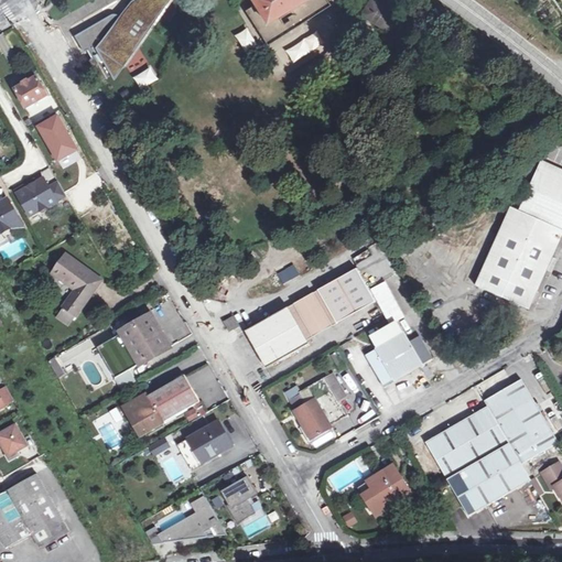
[(99,77),(122,64),(120,63),(136,40),(125,33),(139,12),(150,20),(163,0),(130,0),(120,15),(117,13),(115,12),(114,12),(110,12),(107,13),(74,33),(83,49),(86,46),(92,55),(87,57),(99,77)]
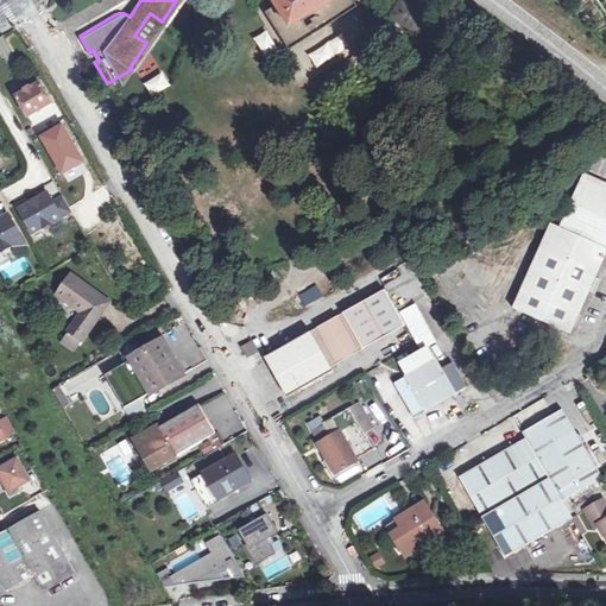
[(263,8),(288,45),(322,23),(311,6),(319,0),(321,0),(330,17),(354,2),(352,0),(272,0),(273,1),(263,8)]
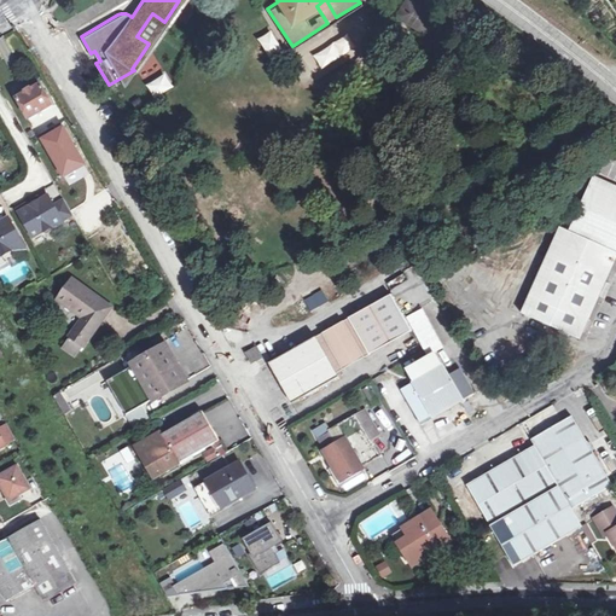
[(404,0),(396,13),(422,29),(431,12),(411,0),(404,0)]
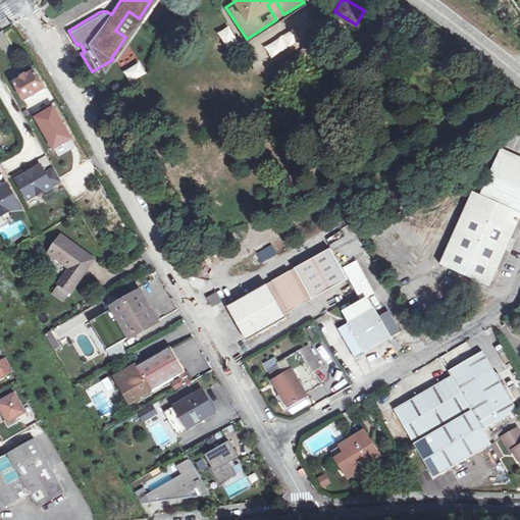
[(226,23),(215,31),(224,47),(237,40),(226,23)]
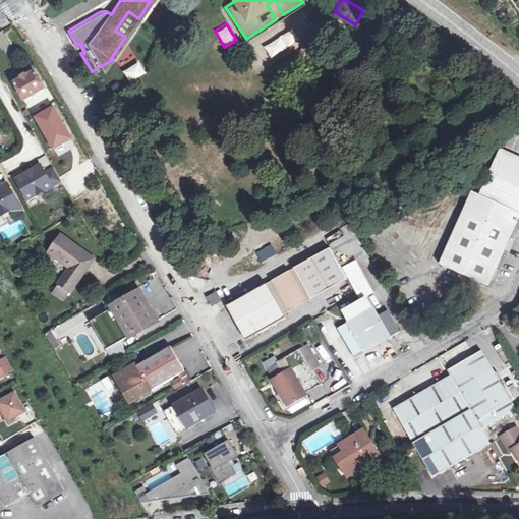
[(292,27),(262,43),(268,54),(297,40),(292,27)]
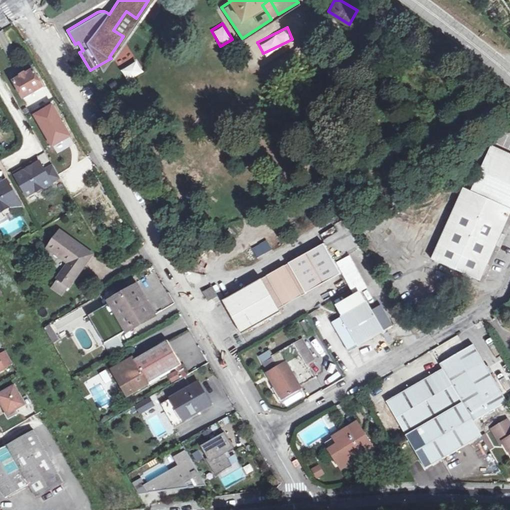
[(125,79),(142,70),(135,58),(118,67),(125,79)]
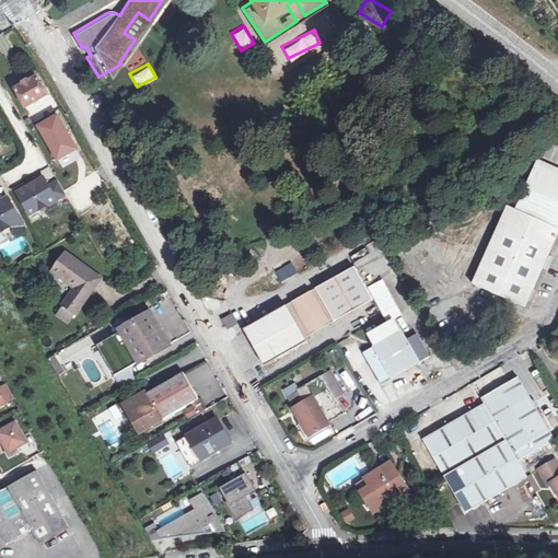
[(46,94),(35,76),(13,88),(25,106),(46,94)]
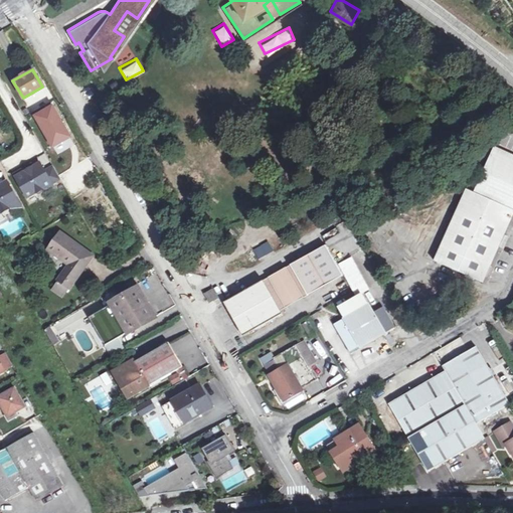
[(50,135),(63,126),(50,105),(36,114),(50,135)]
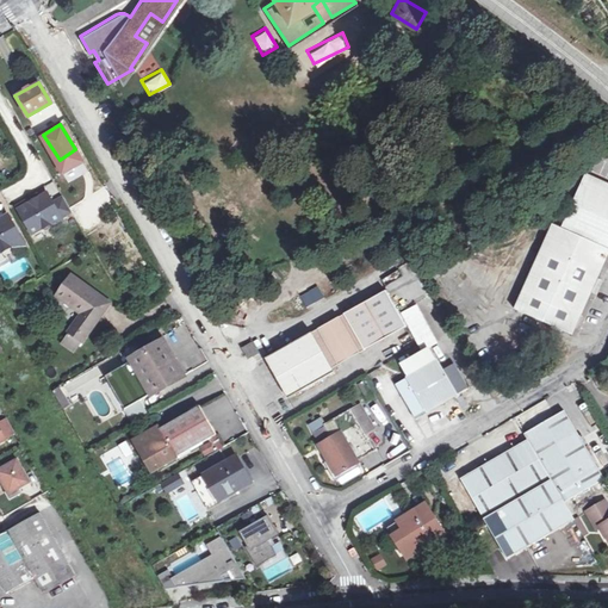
[(559,227),(550,222),(514,305),(571,332),(607,248),(607,186),(583,175),(559,227)]
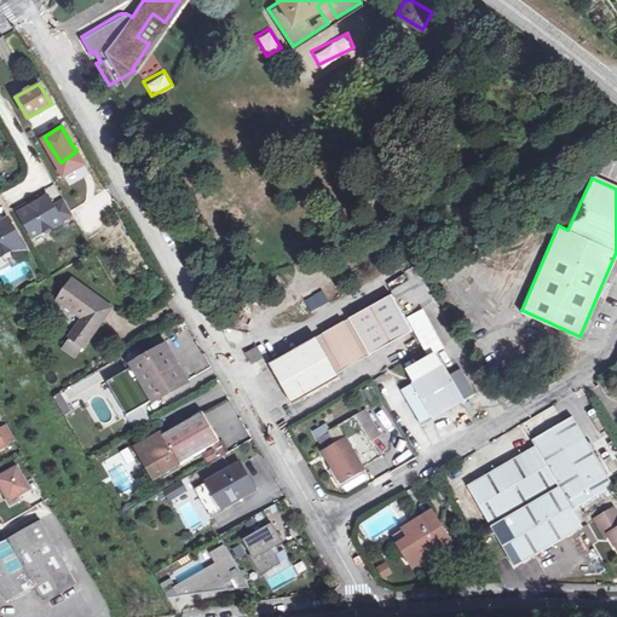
[(62,221),(73,215),(63,200),(55,205),(51,203),(47,196),(39,201),(40,203),(36,206),(35,202),(28,207),(26,203),(16,209),(33,238),(51,228),(64,226),(62,221)]
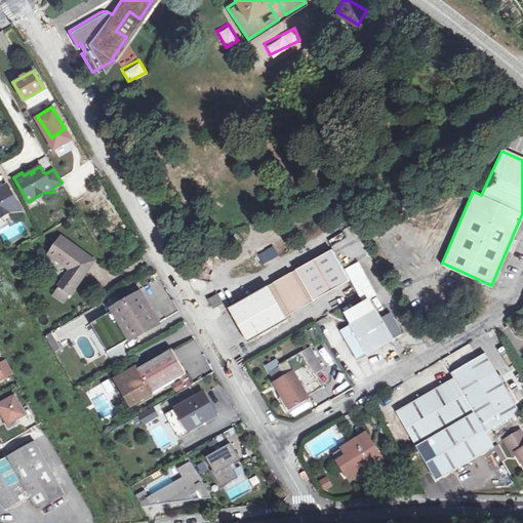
[(0,214),(9,210),(19,208),(5,184),(0,186),(0,214)]
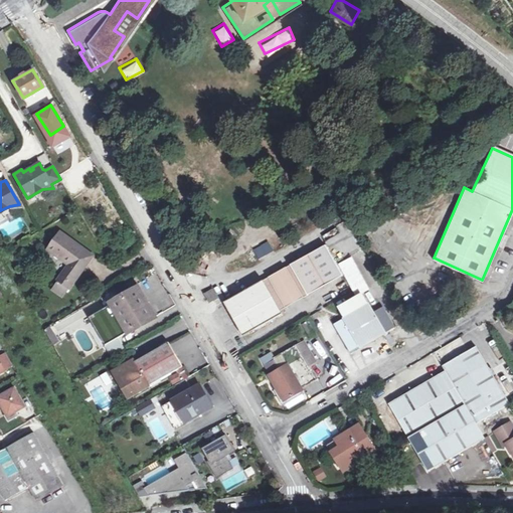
[(55,281),(67,288),(92,253),(58,230),(46,247),(67,263),(55,281)]
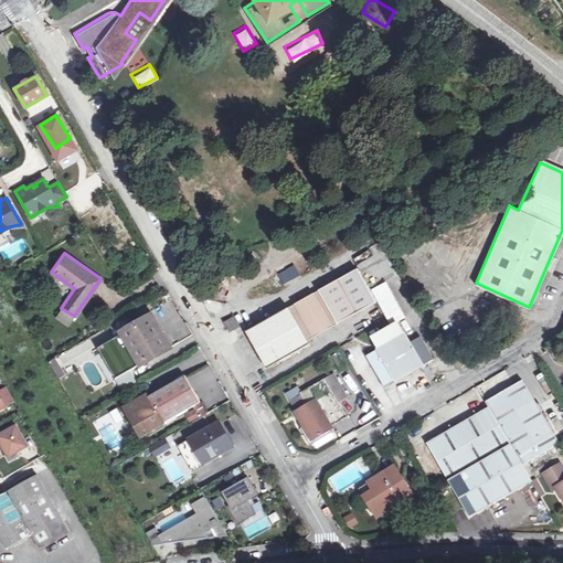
[(276,273),(283,284),(298,273),(293,263),(276,273)]
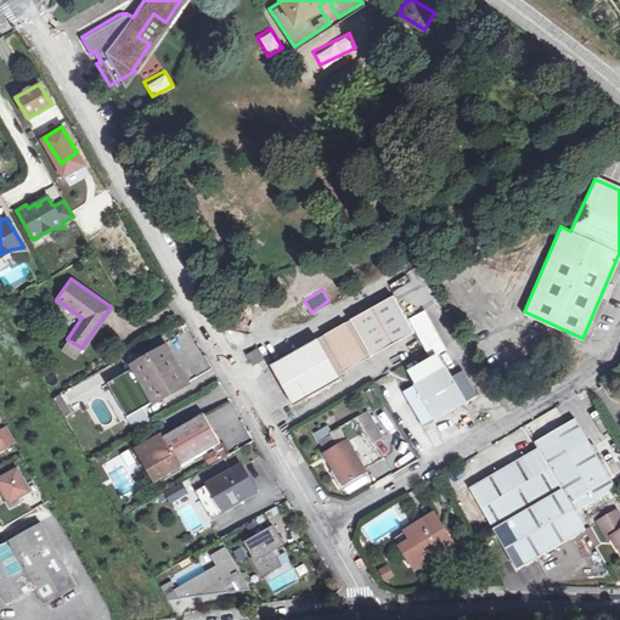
[(392,294),(350,319),(370,355),(412,331),(392,294)]
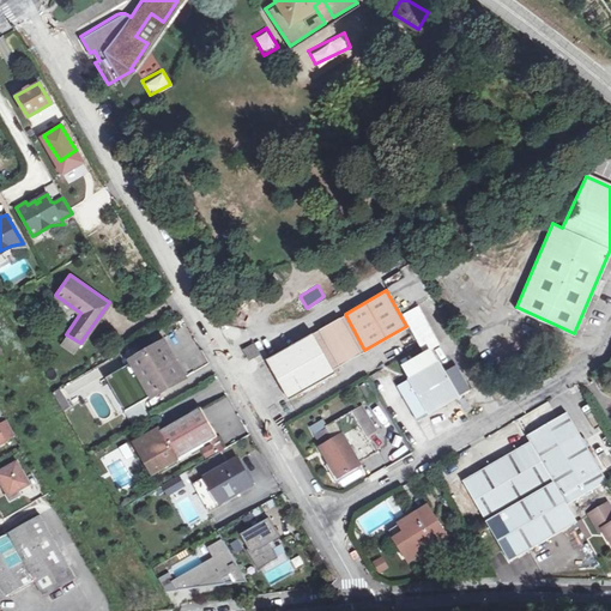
[(345,314),(312,332),(332,368),(364,350),(345,314)]
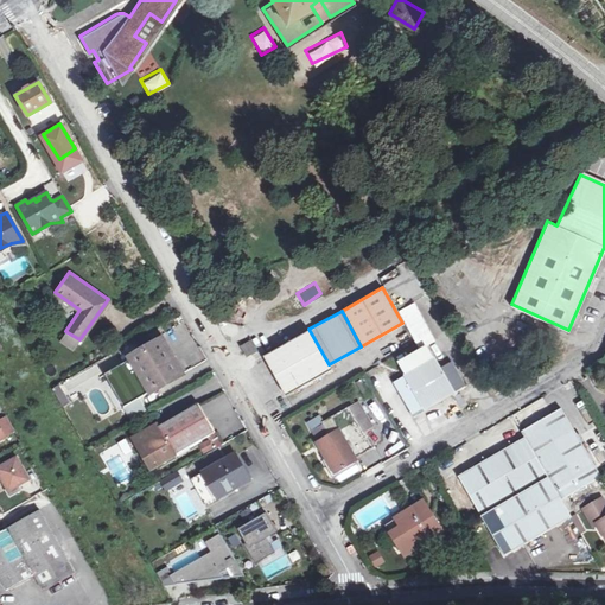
[(309,329),(262,355),(285,395),(331,369),(329,364),(309,329)]
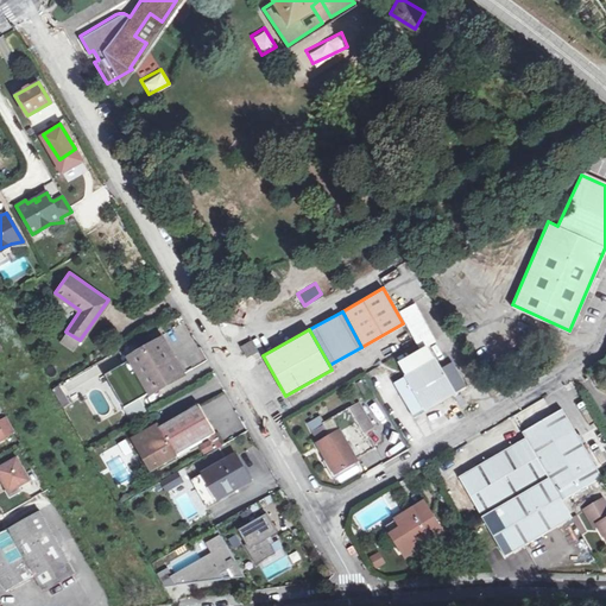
[(105,373),(122,405),(124,405),(138,397),(181,372),(163,340),(105,373)]
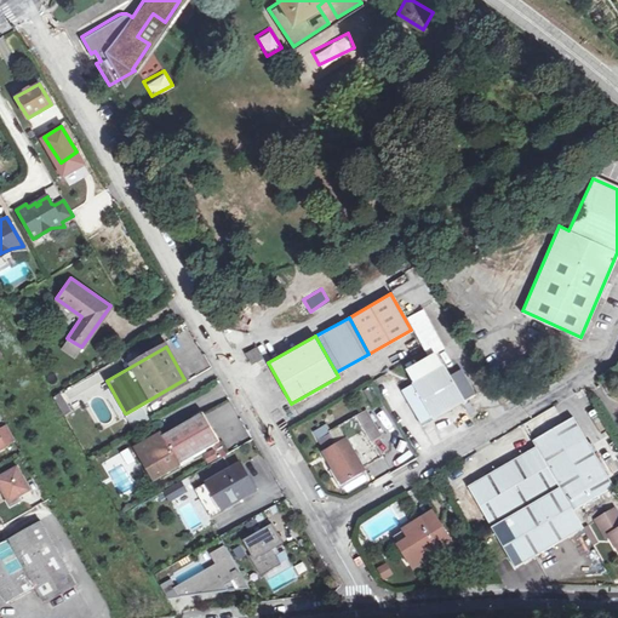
[(261,356),(255,347),(245,353),(251,361),(261,356)]
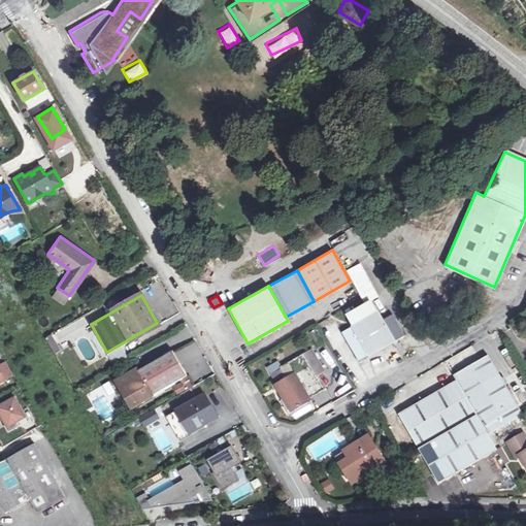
[(340,330),(358,361),(392,340),(368,299),(344,314),(352,324),(340,330)]
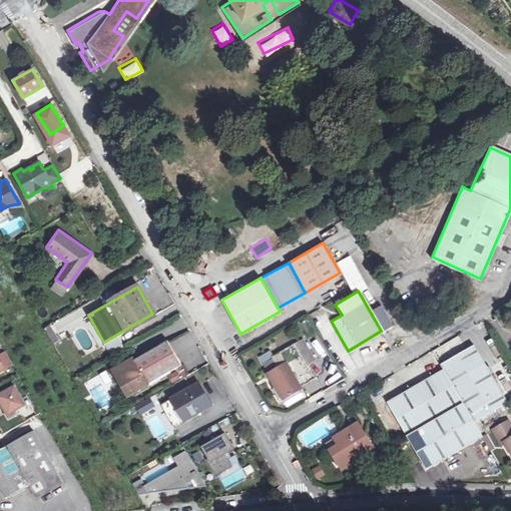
[(58,339),(48,323),(42,326),(52,342),(58,339)]
